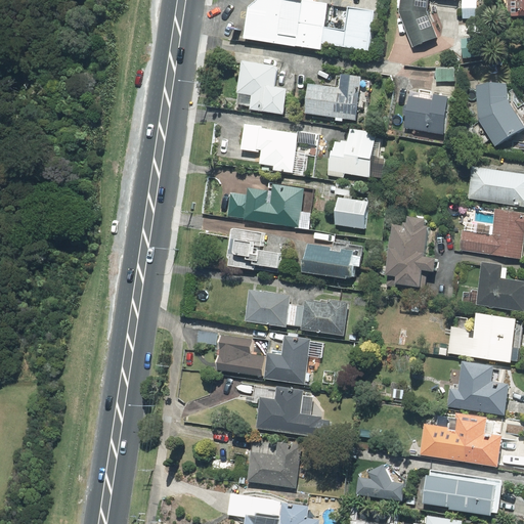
[(322,44),(368,50),(374,11),(311,0),(255,0),(249,6),(245,38),(321,49),(322,44)]
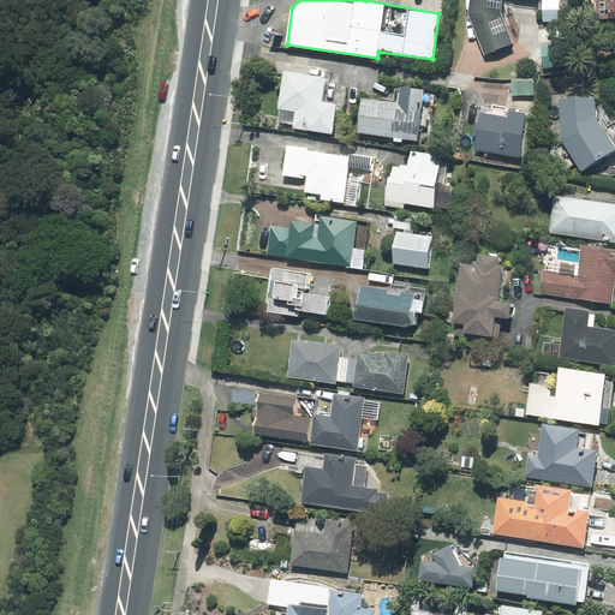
[(470,0),(469,13),(484,54),(513,43),(501,12),(501,0),(470,0)]
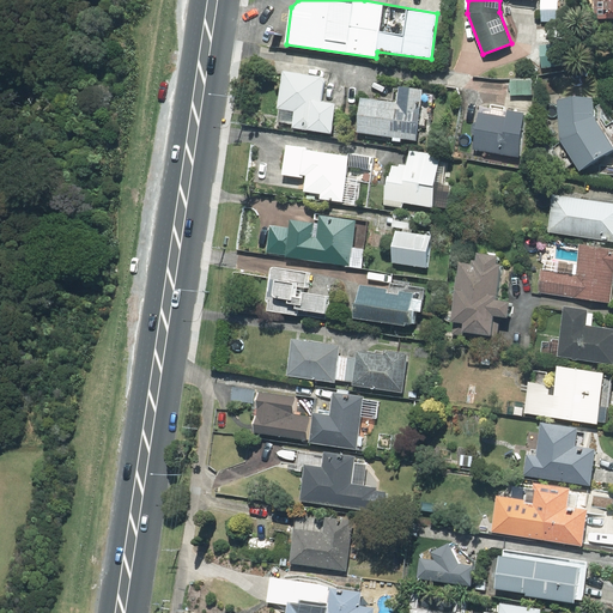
[(556,0),(540,0),(541,22),(557,22),(556,0)]
